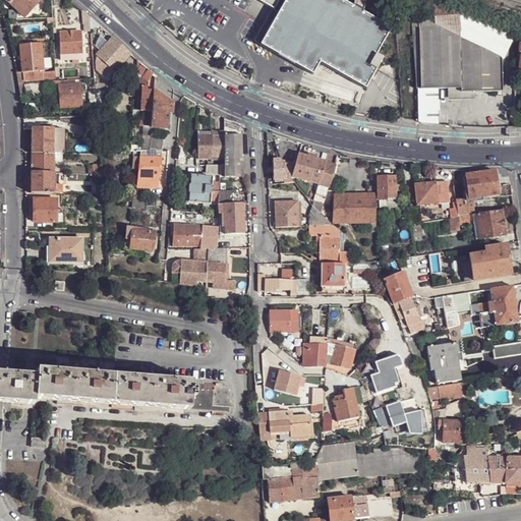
[(38,0),(7,0),(24,15),(38,0)]
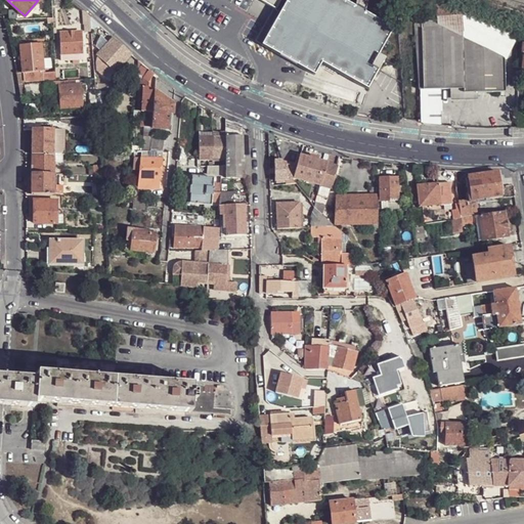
[(260,0),(274,8),(276,9),(281,0),(260,0)]
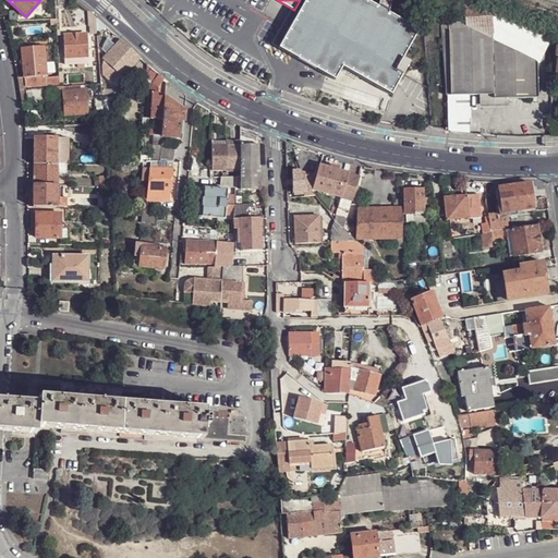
[(305,0),(299,12),(279,47),(336,80),(343,67),(391,94),(411,61),(403,57),(420,29),(368,0),(305,0)]
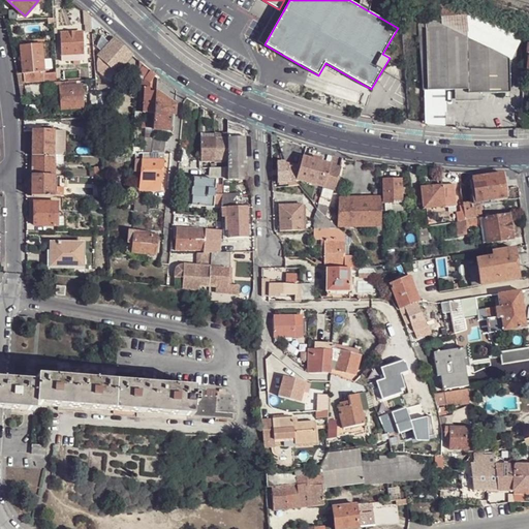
[(457,7),(457,5),(440,0),(441,23),(458,22),(457,7)]
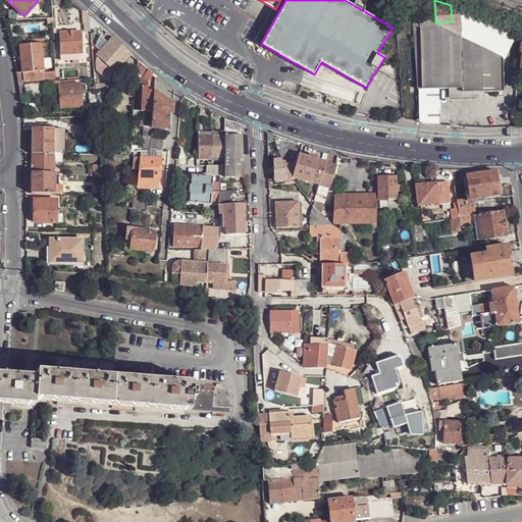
[(460,12),(460,10),(451,7),(452,21),(461,20),(460,12)]
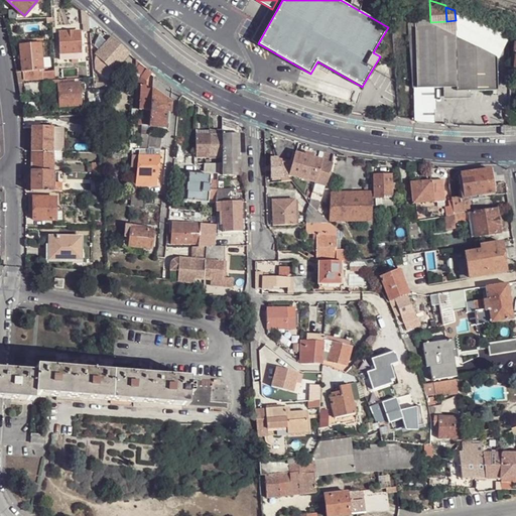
[(251,40),(258,43),(276,11),(272,9),(270,8),(251,40)]
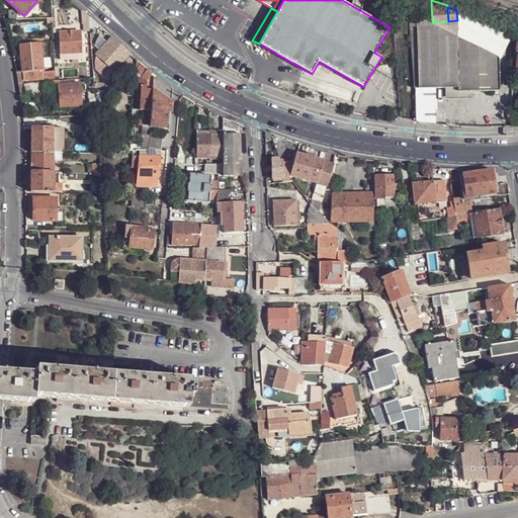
[(83,30),(90,30),(89,24),(88,15),(82,9),(81,9),(81,22),(82,22),(83,30)]
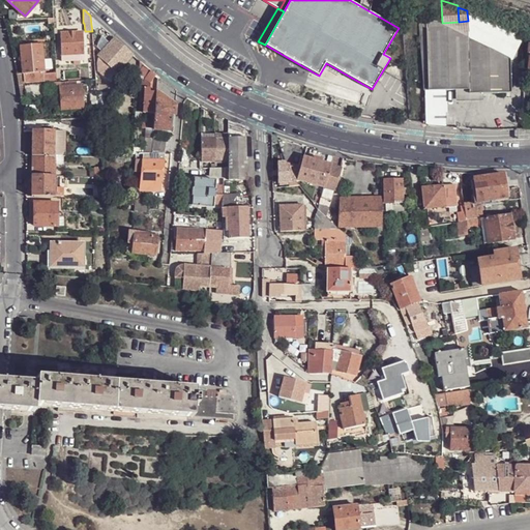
[(459,22),(442,23),(509,58),(519,39),(478,17),(467,12),(468,21),(459,22)]
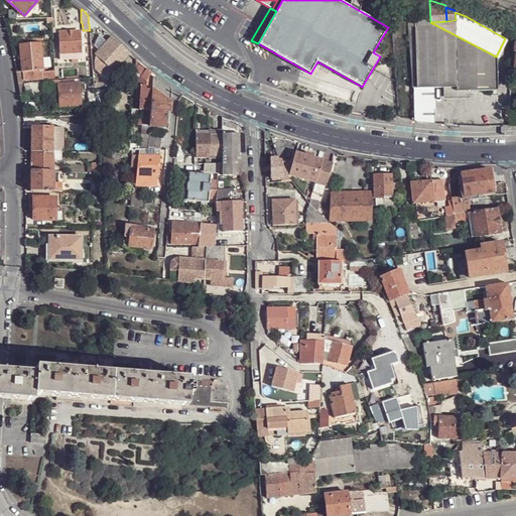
[(98,24),(88,15),(89,24),(94,29),(98,24)]
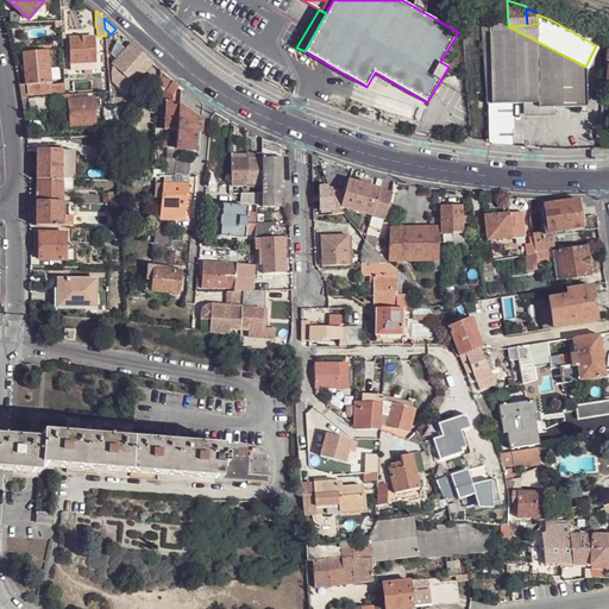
[(501,23),(483,23),(488,102),(489,143),(493,145),(513,145),(513,102),(523,102),(539,101),(539,107),(554,106),(586,106),(585,67),(508,26),(501,23)]
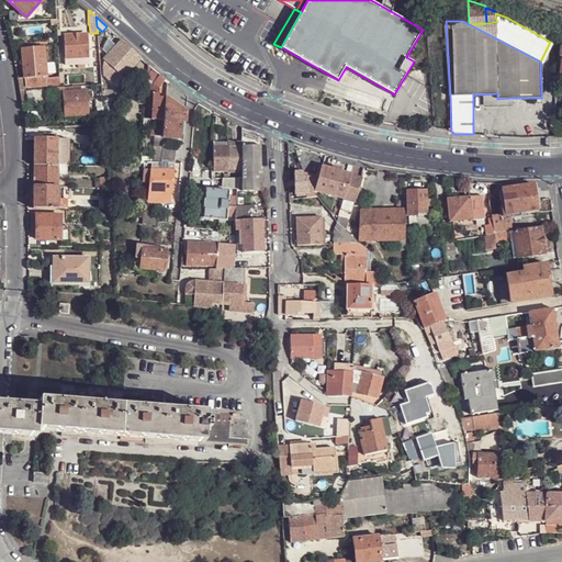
[(65,34),(66,64),(89,63),(88,34),(65,34)]
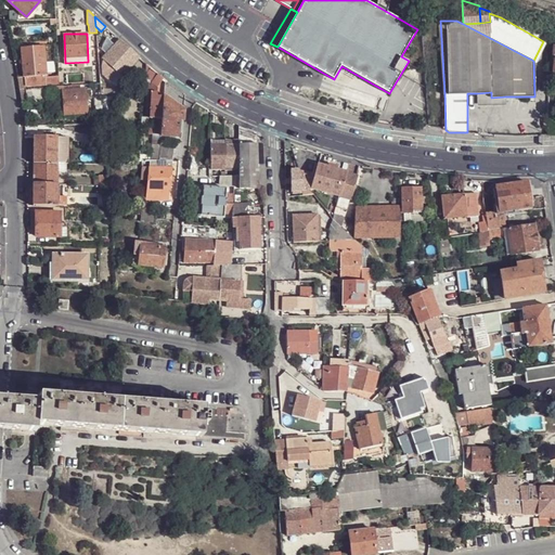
[(126,43),(120,39),(103,59),(105,60),(120,74),(123,75),(140,56),(128,47),(126,43)]
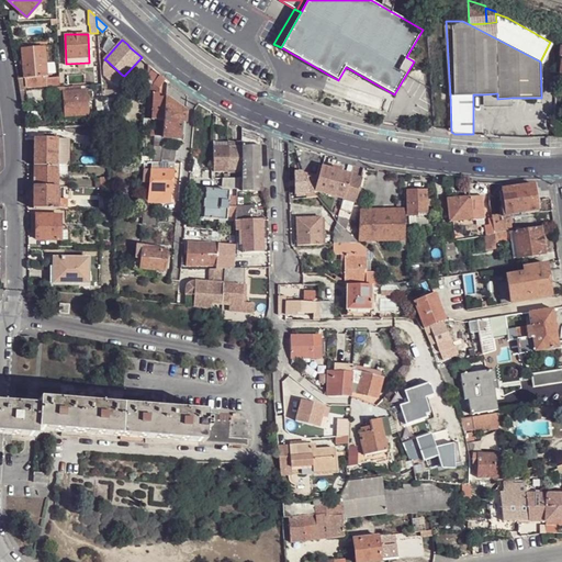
[(47,75),(44,45),(21,47),(24,77),(47,75)]
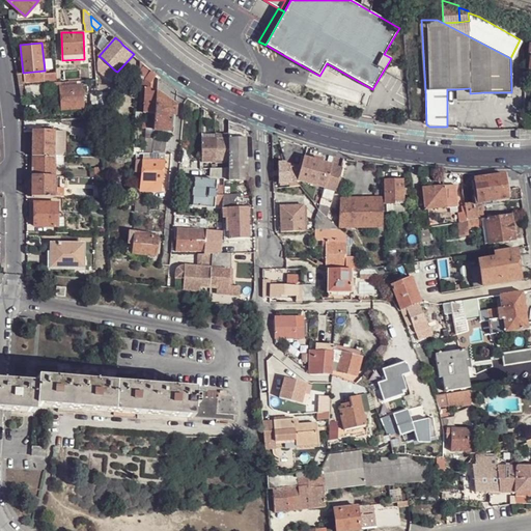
[(108,79),(115,71),(101,57),(99,59),(99,62),(99,72),(108,79)]
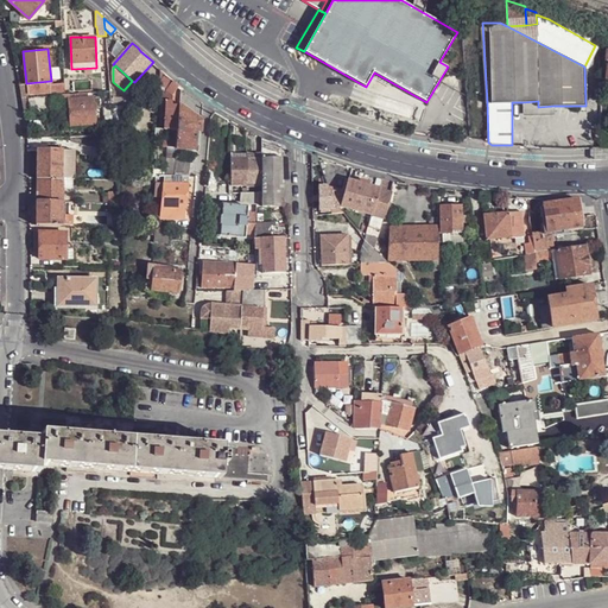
[(178,86),(160,69),(159,82),(166,87),(165,88),(165,94),(165,96),(172,100),(172,94),(178,86)]
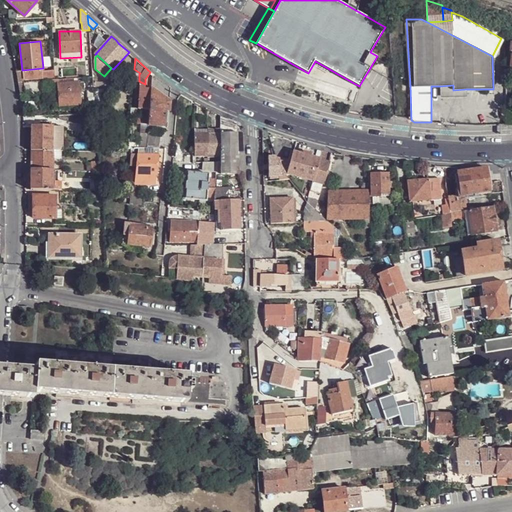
[(43,68),(22,70),(16,71),(18,82),(24,82),(23,79),(55,76),(54,67),(43,68)]
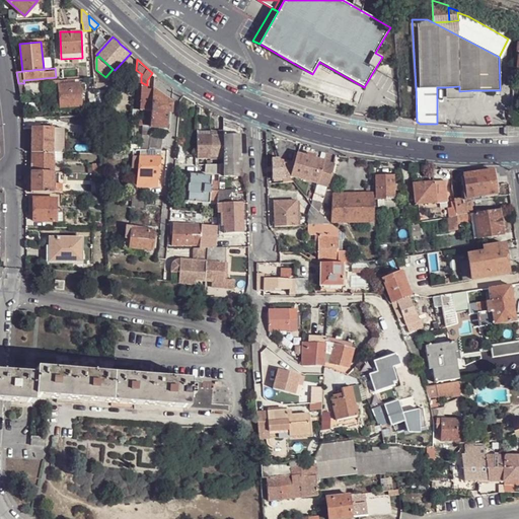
[(42,82),(43,92),(60,92),(59,85),(59,80),(56,80),(42,82)]
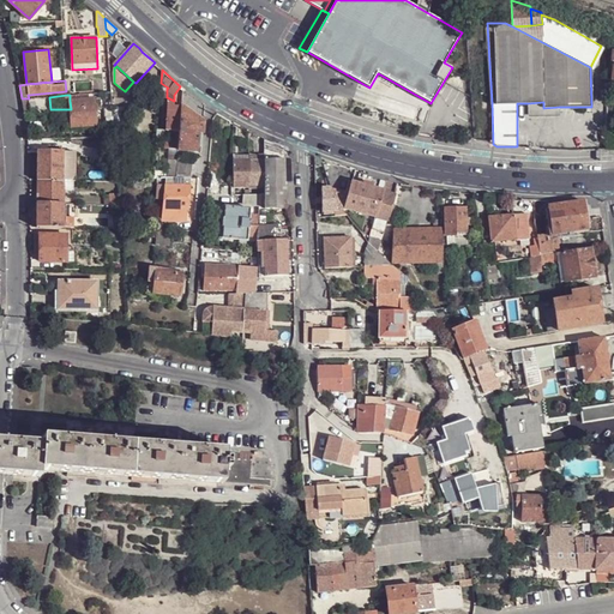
[(49,97),(29,98),(30,114),(50,112),(50,109),(49,97)]
